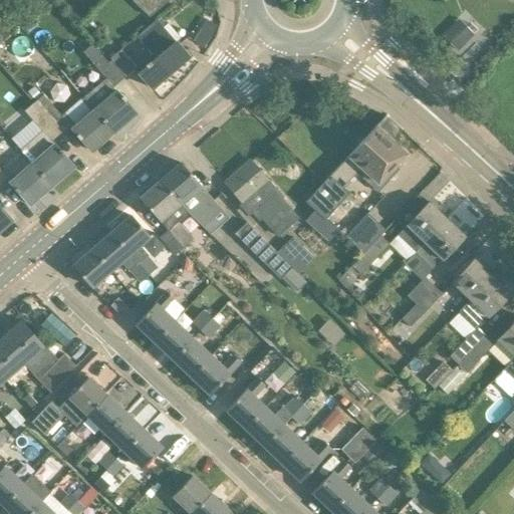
[(145,0),(139,7),(139,6),(138,7),(148,17),(147,18),(148,19),(169,0),(145,0)]
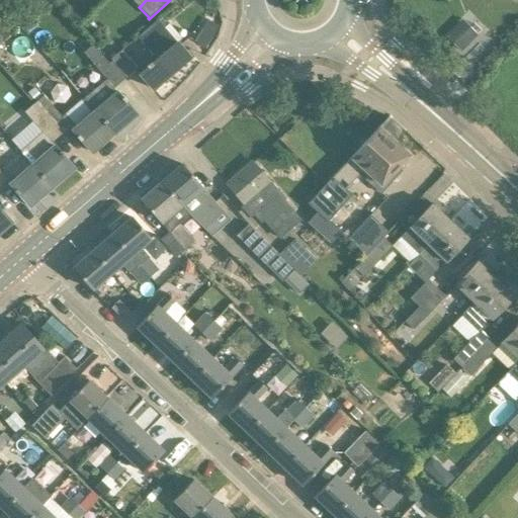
[(480,36),(461,19),(444,38),(461,55),(480,36)]
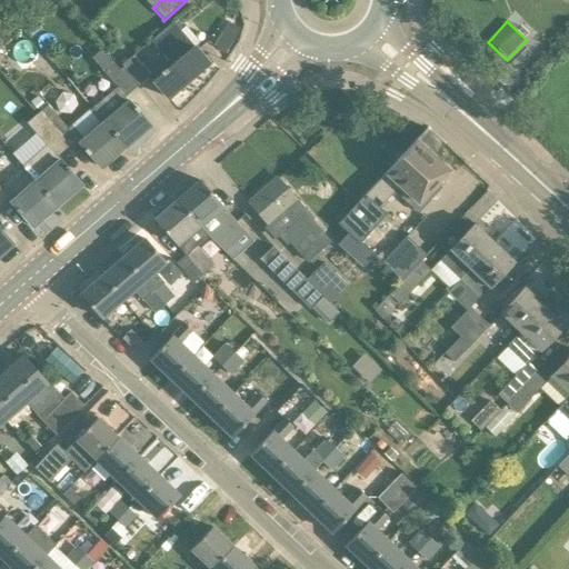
[(167,99),(208,65),(195,48),(173,22),(151,41),(171,65),(152,81),(167,99)]
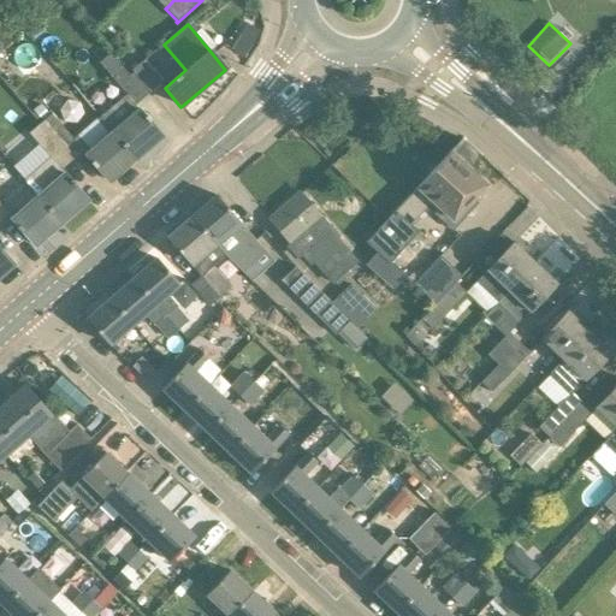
[(260,31),(248,24),(242,33),(255,41),(260,31)]
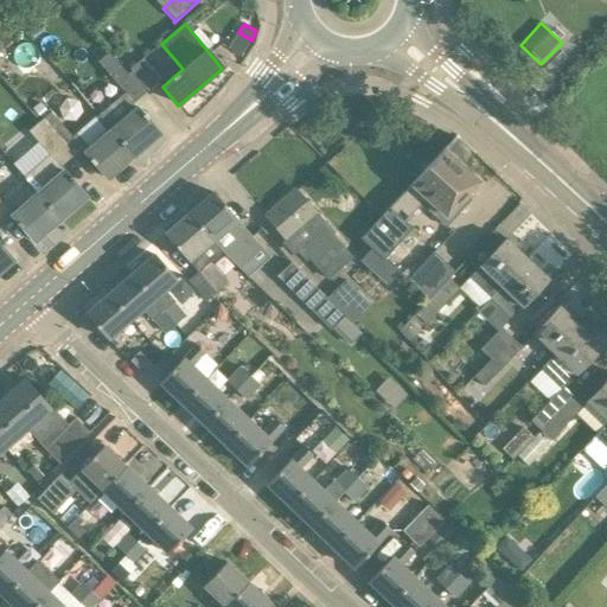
[(0,49),(1,51),(12,42),(1,30),(0,30),(0,49)]
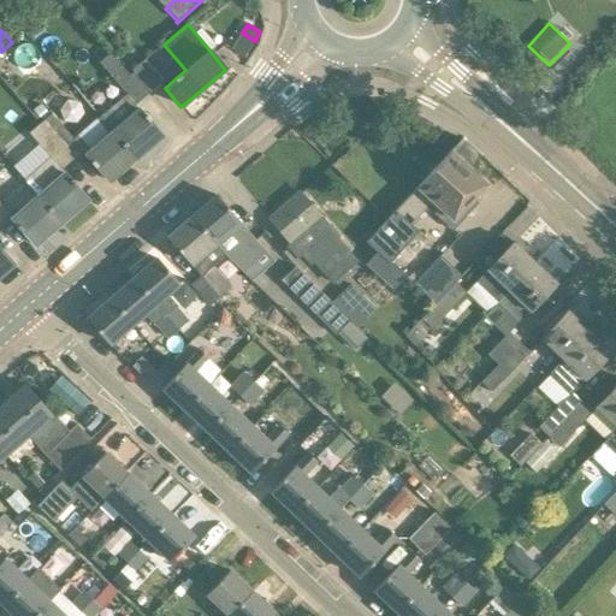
[(129,71),(149,94),(163,83),(143,59),(129,71)]
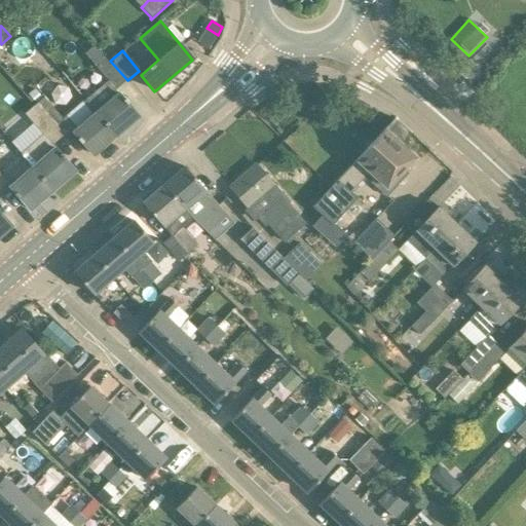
[(103,59),(95,65),(115,90),(127,80),(110,61),(107,64),(103,59)]
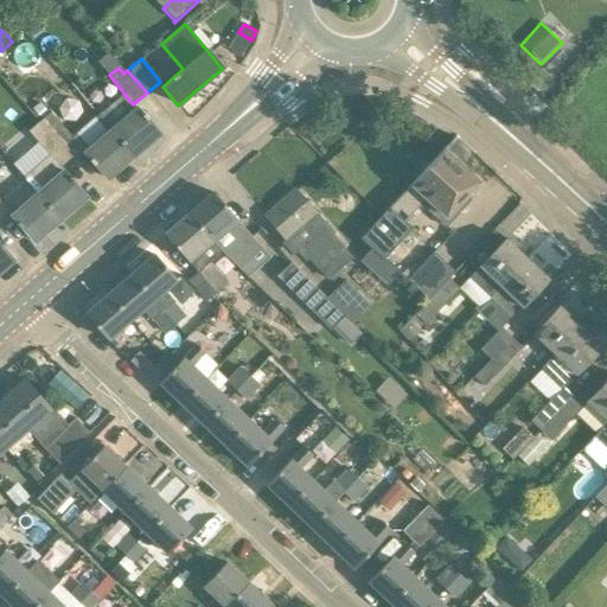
[(42,121),(50,114),(39,102),(32,109),(42,121)]
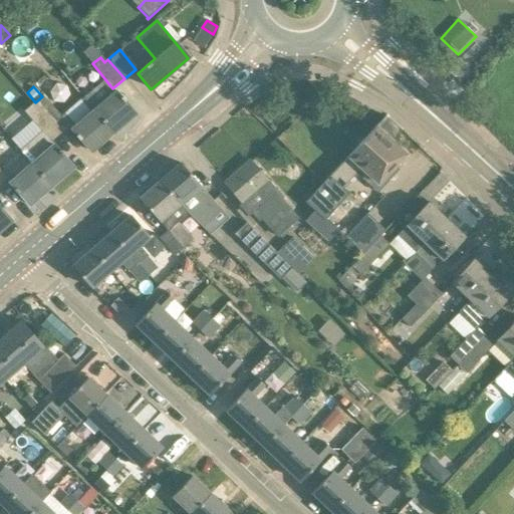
[(135,115),(114,91),(92,110),(112,135),(135,115)]
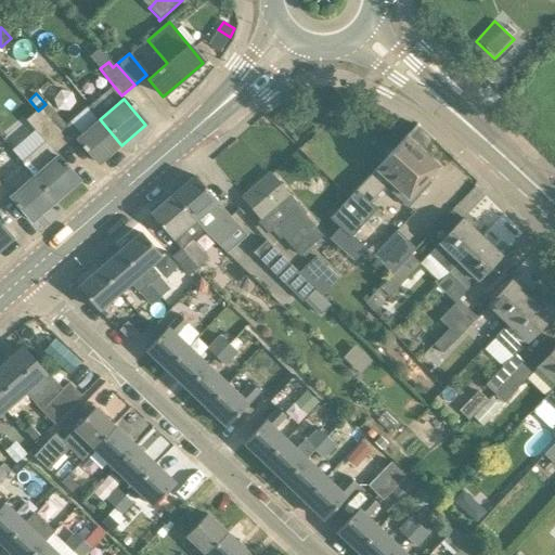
[(46,104),(38,111),(36,113),(64,145),(74,137),(65,127),(60,119),(46,104)]
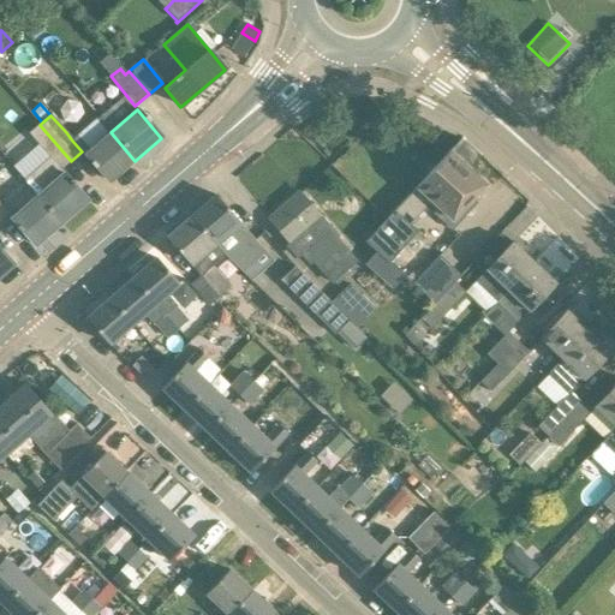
[(108,183),(135,161),(111,132),(99,119),(72,141),(82,151),(84,154),(108,183)]
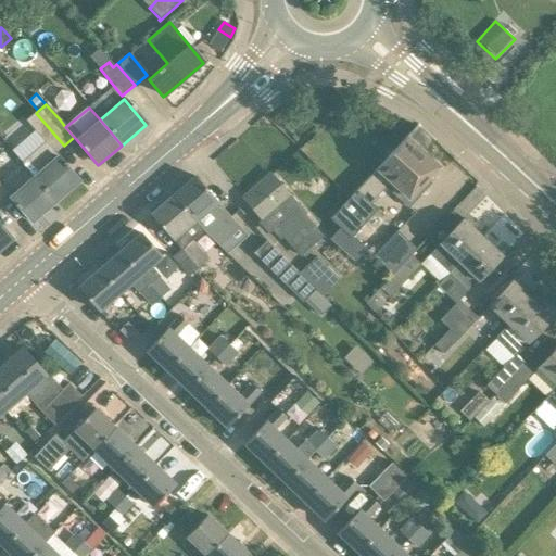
[(54,154),(64,146),(36,113),(26,121),(34,130),(10,152),(27,169),(55,203),(78,182),(54,154)]
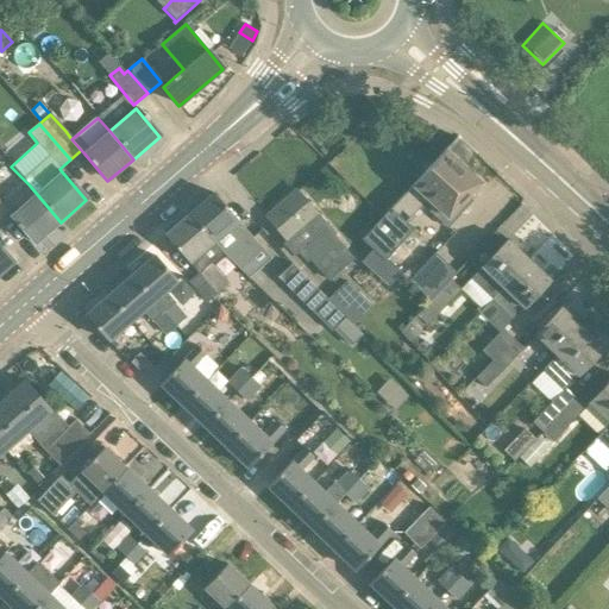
[(410,188),(362,240),(374,251),(385,262),(388,259),(405,239),(414,230),(407,224),(422,206),(449,228),(472,202),(471,202),(466,198),(479,183),(463,168),(475,155),(457,138),(446,150),(410,188)]
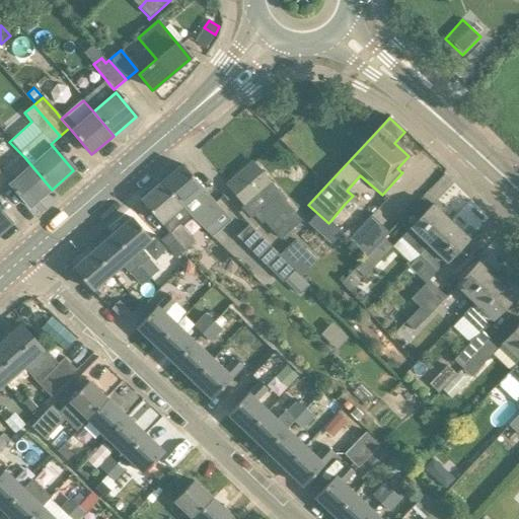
[(29,208),(52,190),(25,158),(3,176),(0,173),(0,187),(7,181),(29,208)]
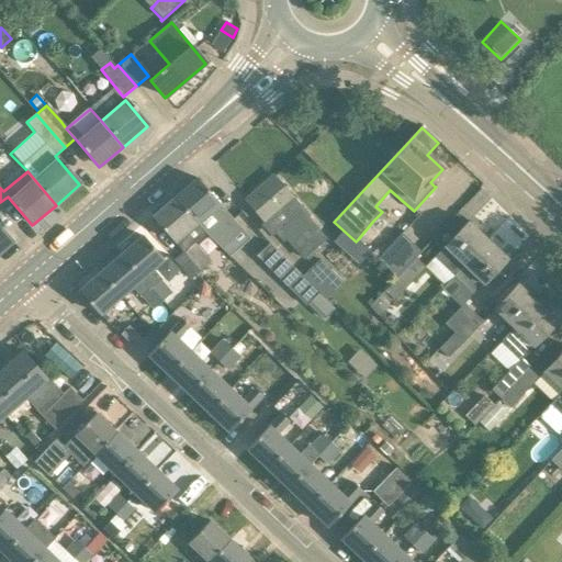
[(274,177),(246,201),(265,223),(274,235),(283,244),(285,242),(302,260),(304,259),(316,249),(319,246),(300,223),(306,216),(292,199),(274,177)]
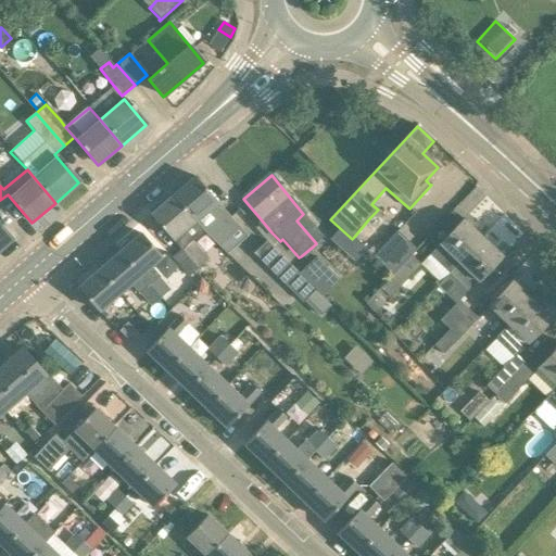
[(194,177),(173,196),(203,232),(214,242),(235,224),(225,212),(194,177)]
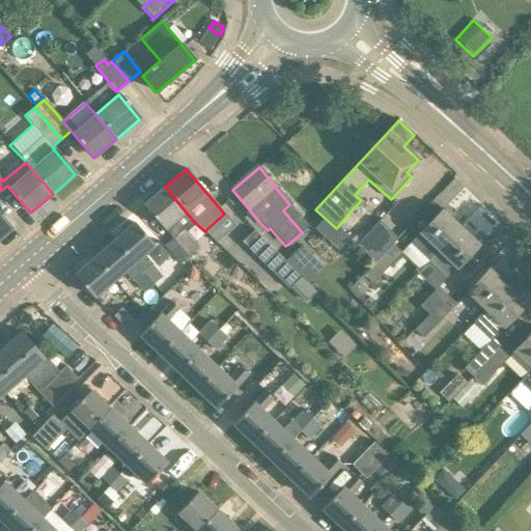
[(165,187),(143,205),(164,230),(172,240),(164,247),(180,266),(199,249),(183,230),(194,222),(165,187)]
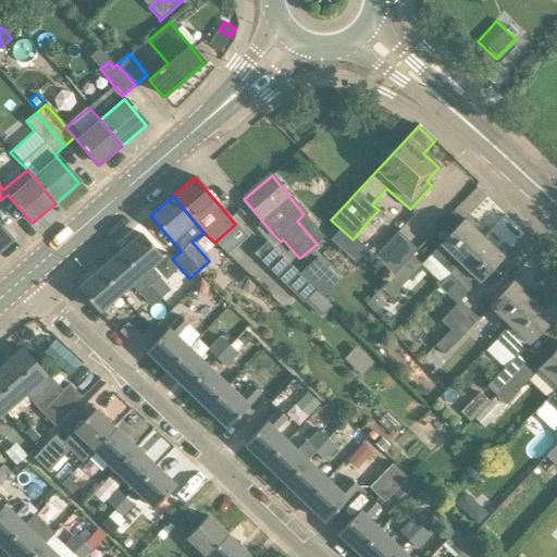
[(465,221),(430,256),(449,275),(483,239),(465,221)]
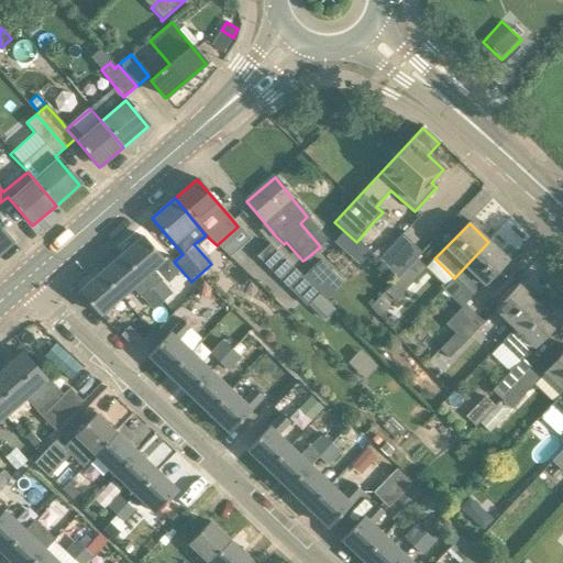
[(0,229),(0,253),(12,243),(0,229)]
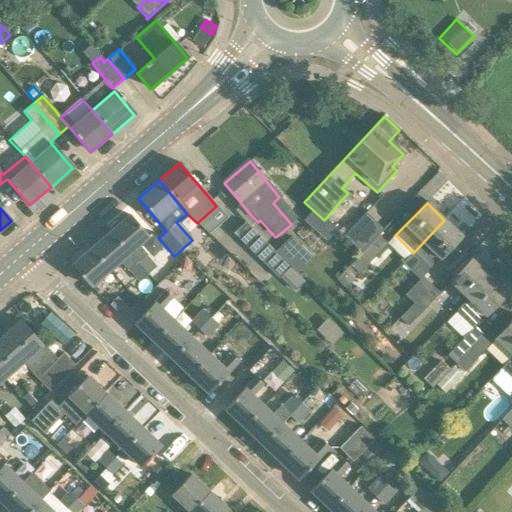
[(360,219),(344,236),(362,254),(379,236),(385,230),(384,230),(383,228),(366,213),(360,219)]
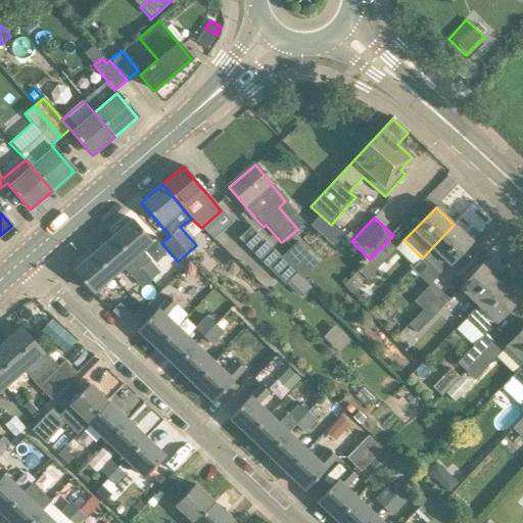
[(133,221),(113,238),(132,259),(151,282),(161,273),(142,250),(151,242),(133,221)]
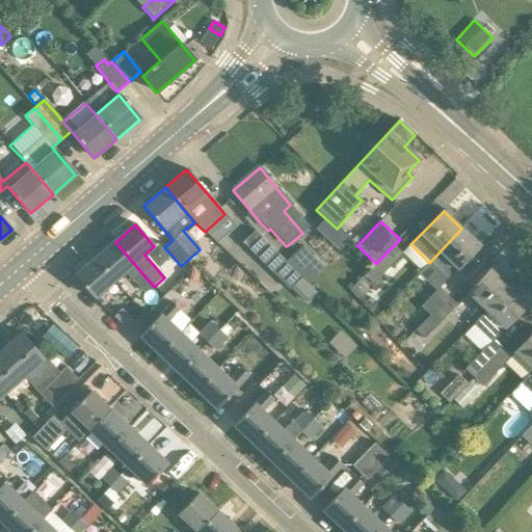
[(461,229),(429,263),(447,280),(456,270),(480,246),(461,229)]
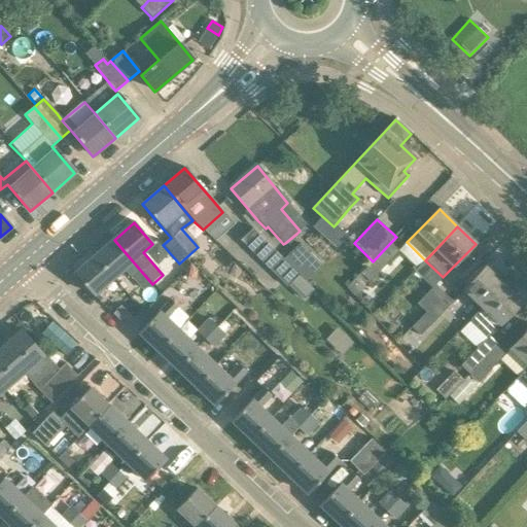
[(252,229),(241,241),(273,273),(285,260),(252,229)]
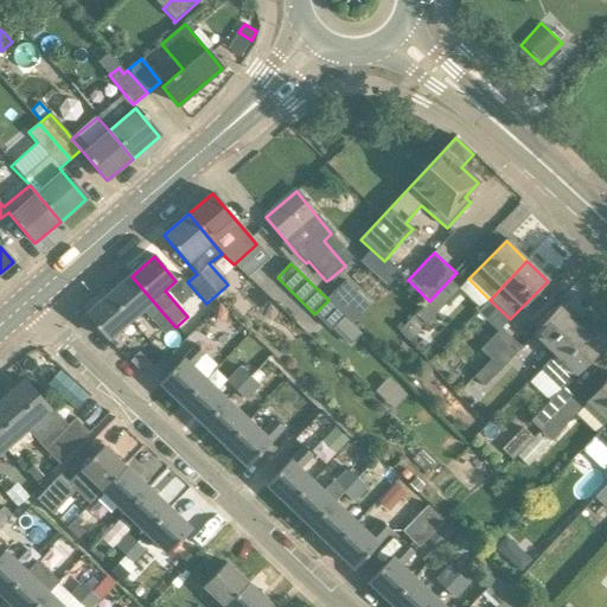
[(393,264),(378,280),(388,287),(401,272),(393,264)]
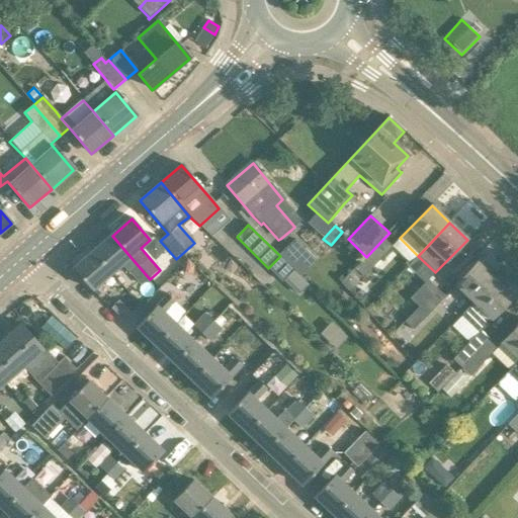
[(112,236),(93,252),(111,273),(121,264),(141,286),(150,279),(131,257),(112,236)]
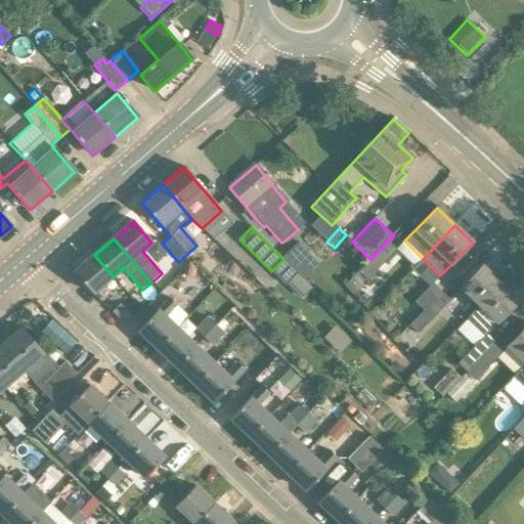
[(358,272),(344,287),(354,296),(367,281),(397,250),(388,242),(370,260),(358,272)]
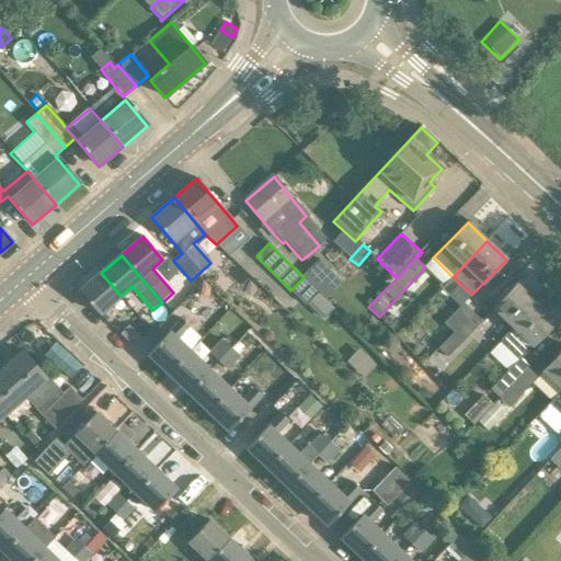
[(319,260),(304,275),(327,298),(342,284),(319,260)]
